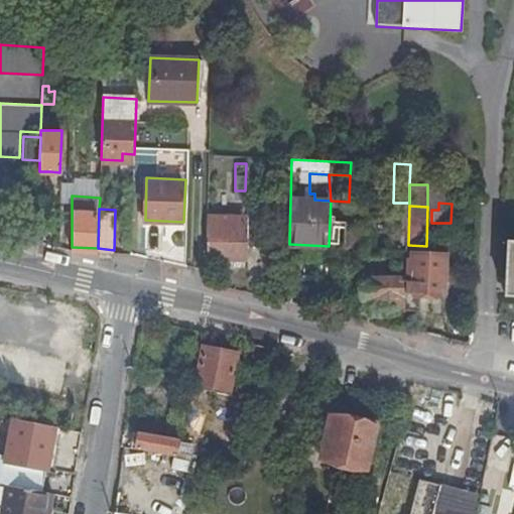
[(229,258),(248,258),(248,250),(249,237),(243,236),(244,216),(210,215),(209,258),(229,258)]
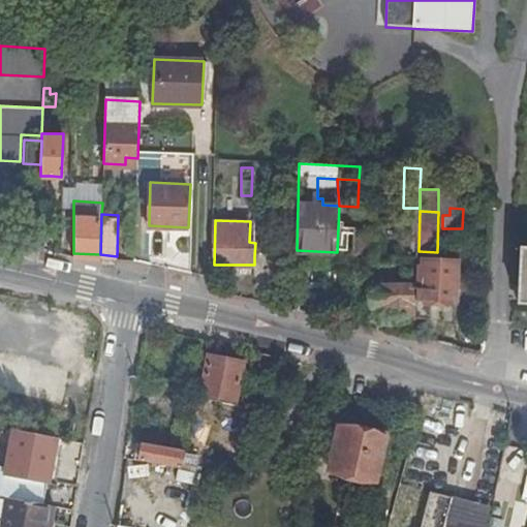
[(272,226),(255,225),(255,243),(254,256),(271,257),(272,226)]
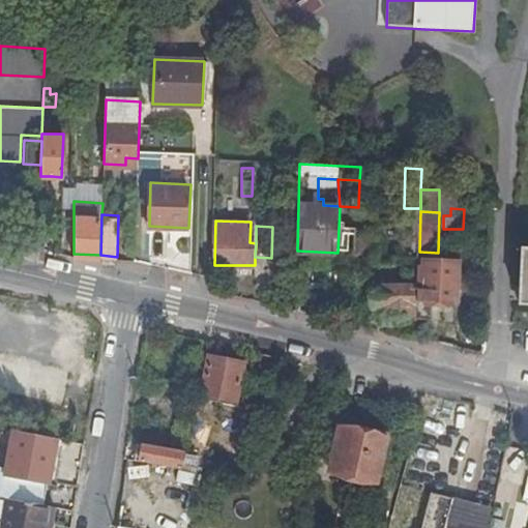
[(519,304),(527,304),(527,248),(520,250),(519,304)]
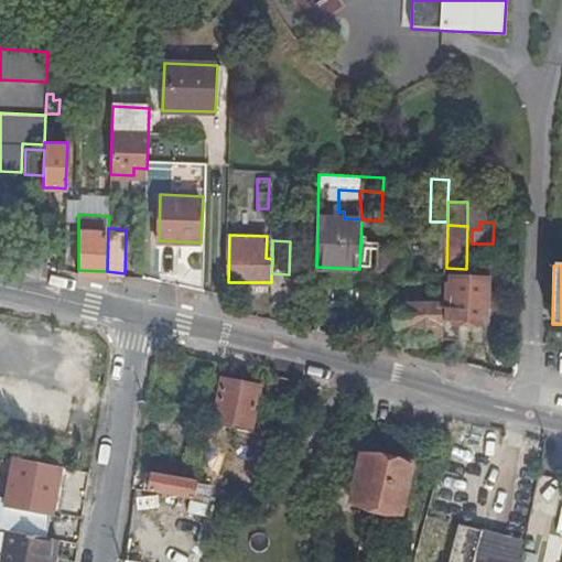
[(429,273),(428,302),(445,302),(446,282),(446,273),(433,273),(429,273)]
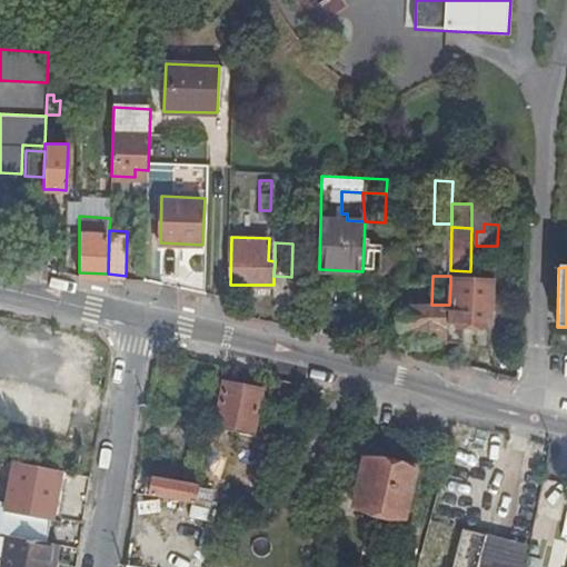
[(455,286),(450,285),(449,305),(449,340),(464,341),(464,325),(494,325),(496,280),(455,279),(455,286)]
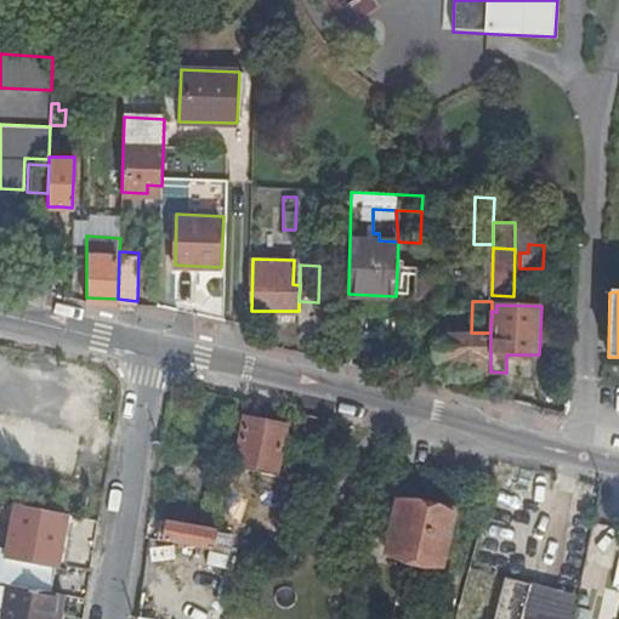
[(490,333),(471,333),(439,333),(439,358),(449,358),(449,372),(490,372),(490,333)]
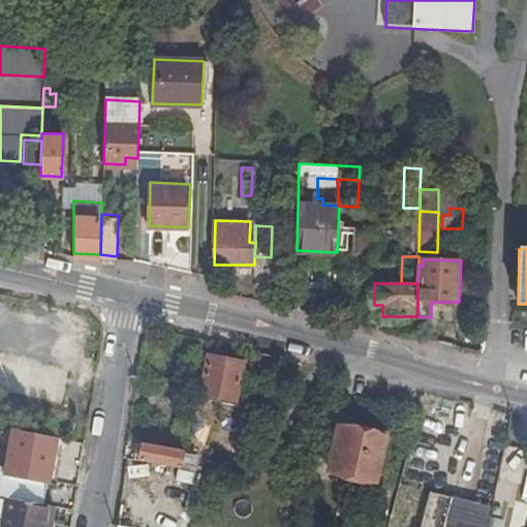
[(207,370),(205,378),(203,391),(238,399),(245,361),(210,353),(207,370)]
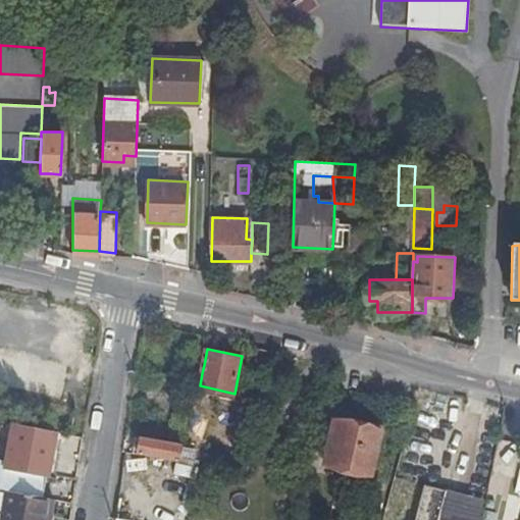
[(422,439),(437,443),(451,392),(435,387),(422,439)]
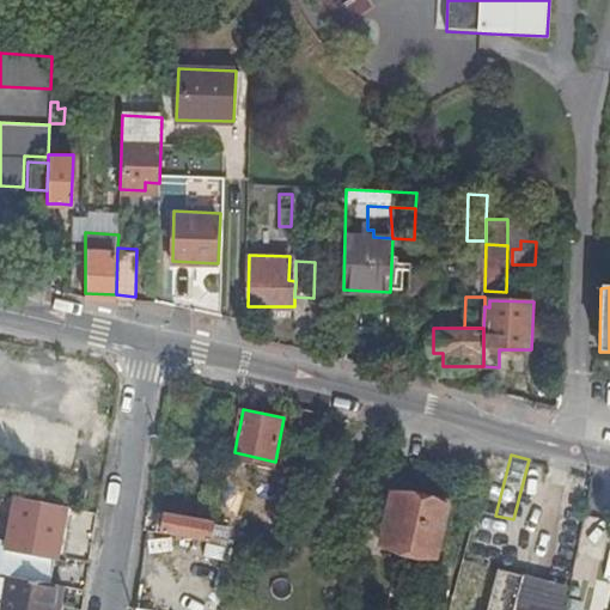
[(544,469),(530,465),(526,482),(540,485),(544,469)]
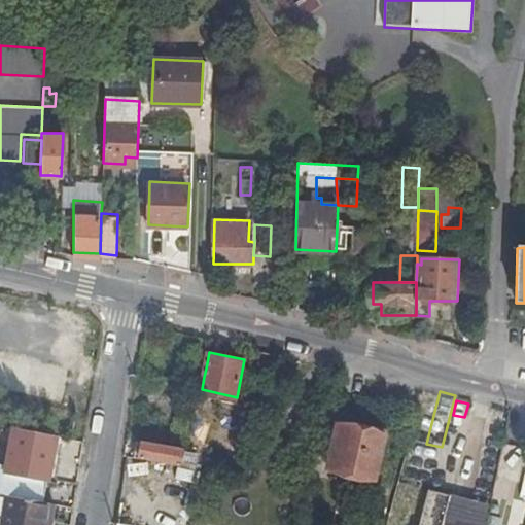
[(376,479),(387,428),(375,425),(374,431),(340,423),(329,467),(376,479)]
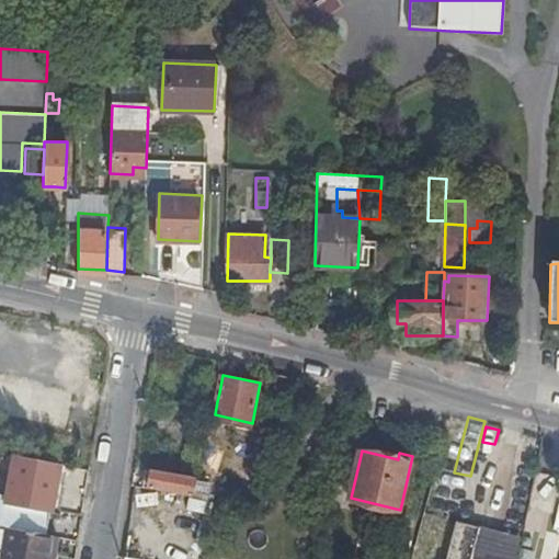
[(9,500),(53,508),(60,510),(66,482),(58,481),(63,463),(16,454),(9,494),(0,492),(0,524),(3,525),(9,500)]
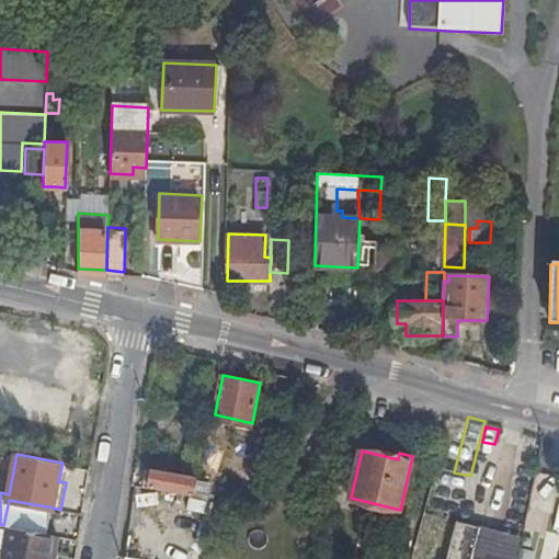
[(147,467),(144,486),(149,487),(153,468),(147,467)]
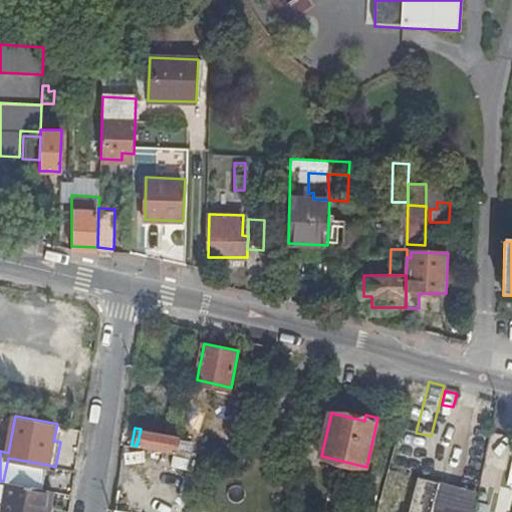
[(141,429),(137,446),(142,446),(182,454),(184,445),(179,443),(180,437),(141,429)]
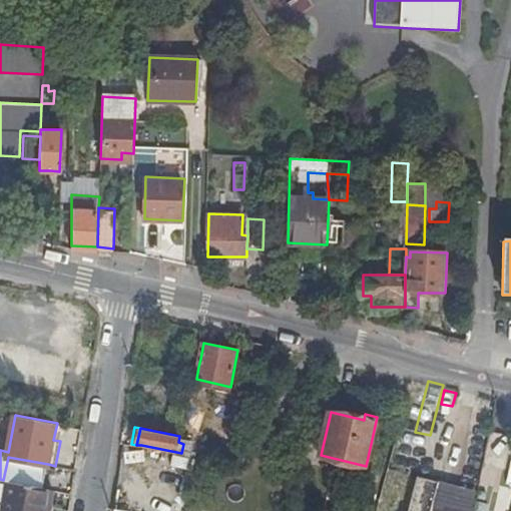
[(185,471),(189,455),(181,453),(141,445),(138,460),(141,461),(141,463),(185,471)]
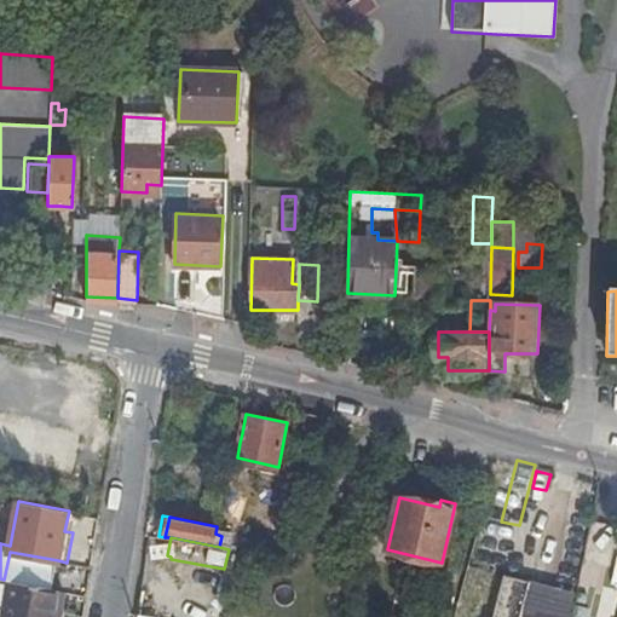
[(297,560),(299,545),(278,541),(276,557),(297,560)]
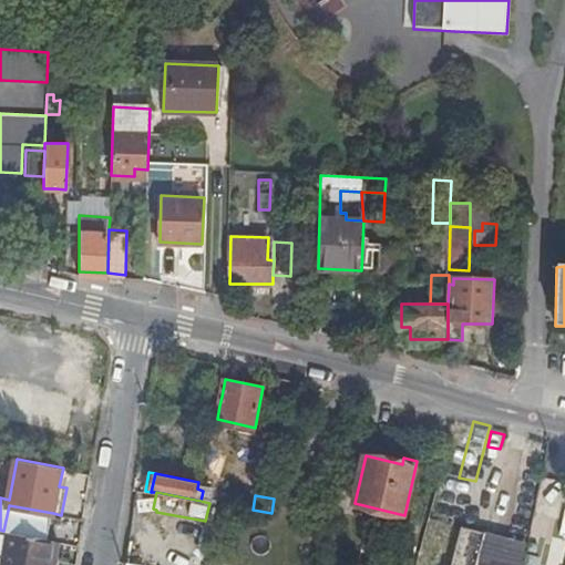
[(422,548),(455,557),(463,526),(468,509),(435,500),(422,548)]
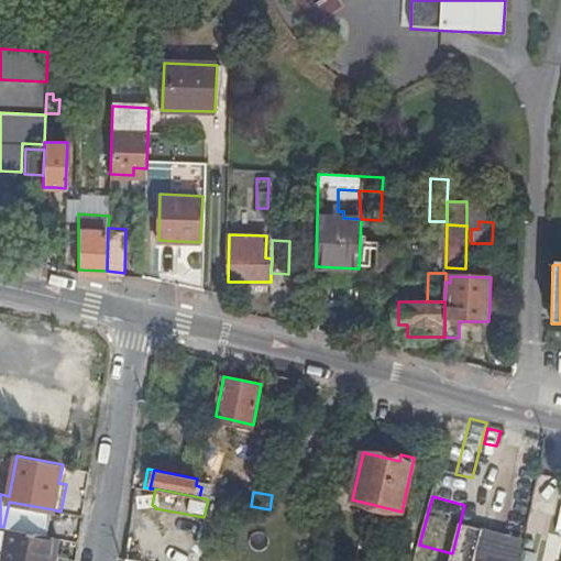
[(9,502),(3,527),(8,528),(48,536),(53,509),(9,502)]
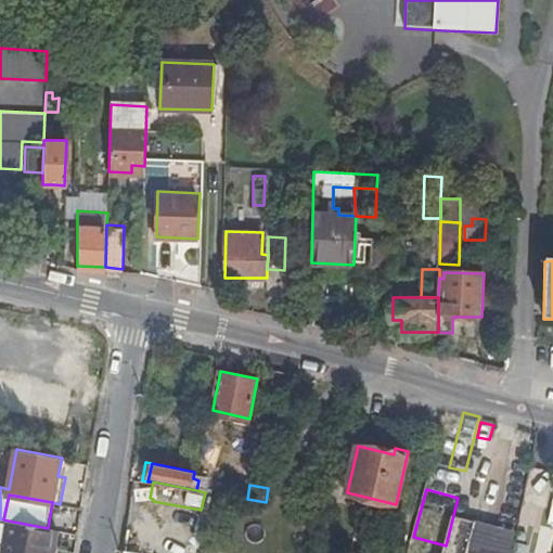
[(468,552),(478,521),(453,515),(446,545),(442,552),(468,552)]
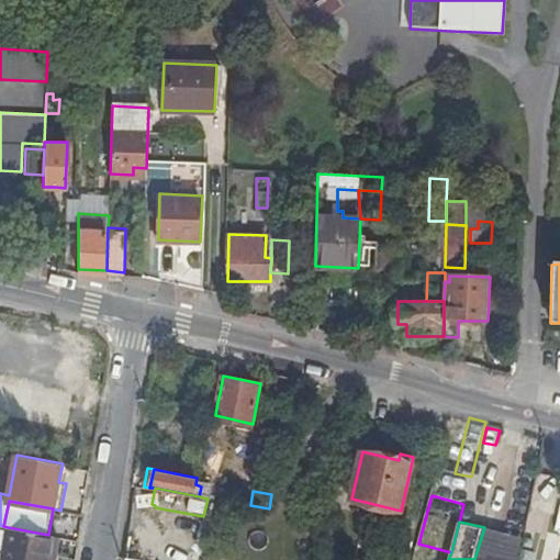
[(49,559),(54,535),(48,535),(8,527),(2,559),(49,559)]
